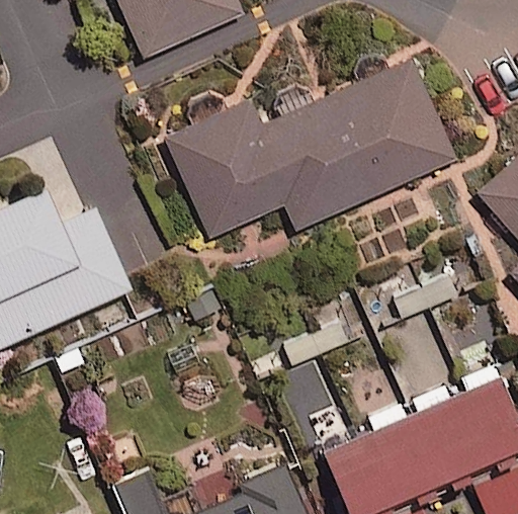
[(115,0),(143,62),(247,19),(238,0),(115,0)]
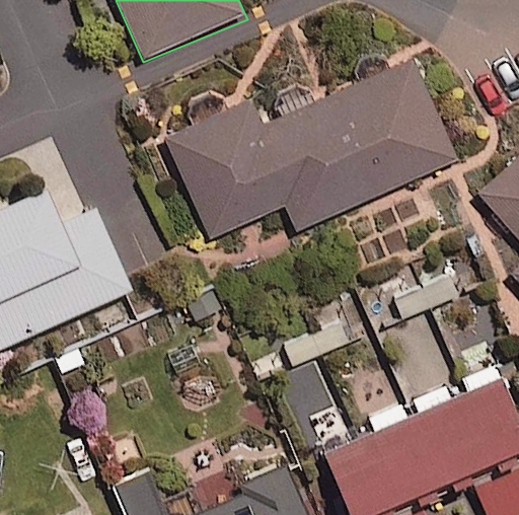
[(456,159),(412,60),(260,128),(248,102),(164,141),(209,239),(285,206),(296,231),(456,159)]
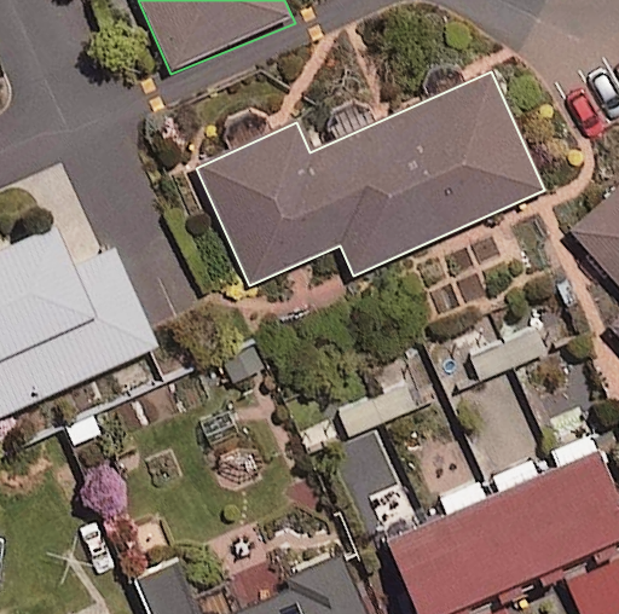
[(85,175),(0,210),(0,382),(148,320),(85,175)]
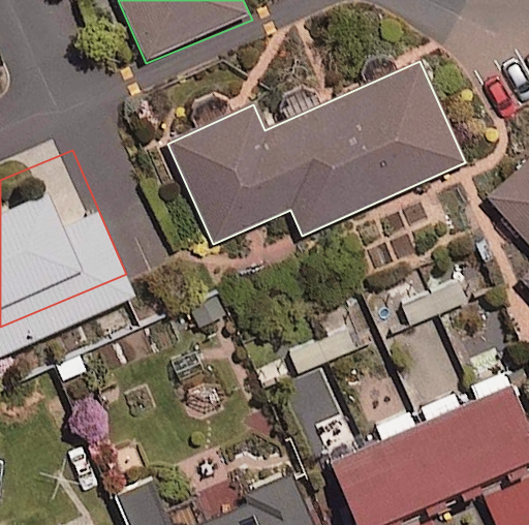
[(528,160),(488,196),(528,243),(528,273),(523,278),(528,285),(528,160)]
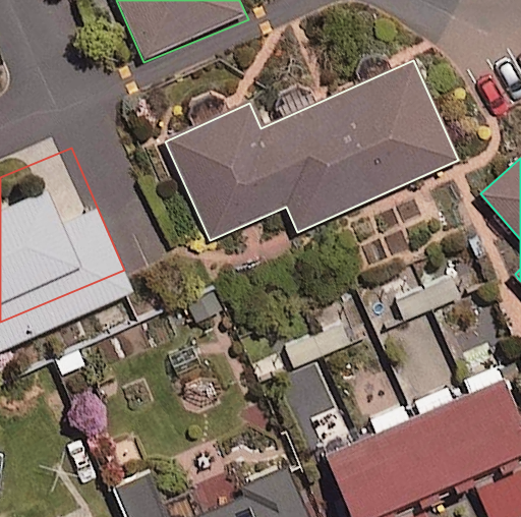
[(366,336),(357,314),(276,350),(286,372),(366,336)]
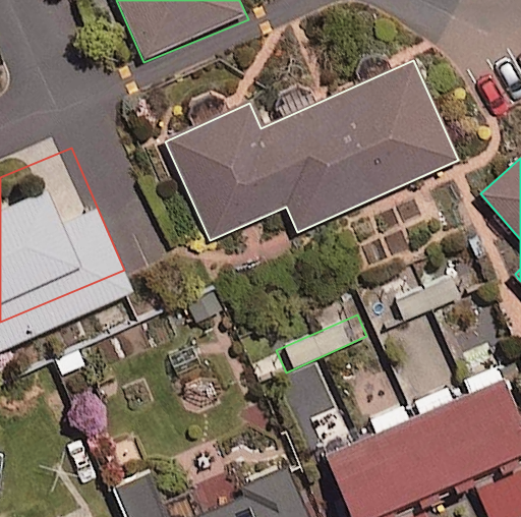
[(520,516),(520,425),(503,381),(327,455),(352,516),(424,516),(421,507),(474,484),(487,516),(520,516)]
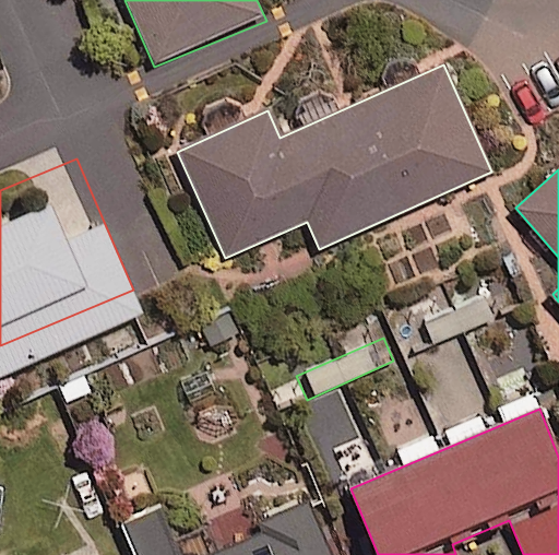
[(329,554),(311,510),(204,554),(177,554),(158,510),(125,524),(137,554),(329,554)]
